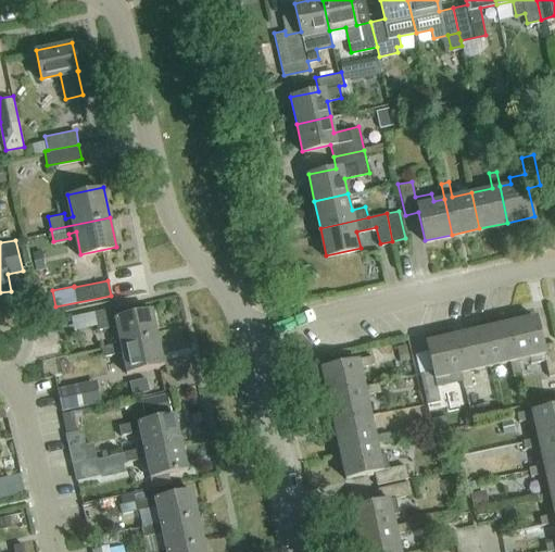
[(116,324),(121,340),(121,343),(159,336),(152,309),(116,316),(114,305),(93,310),(98,328),(116,324)]
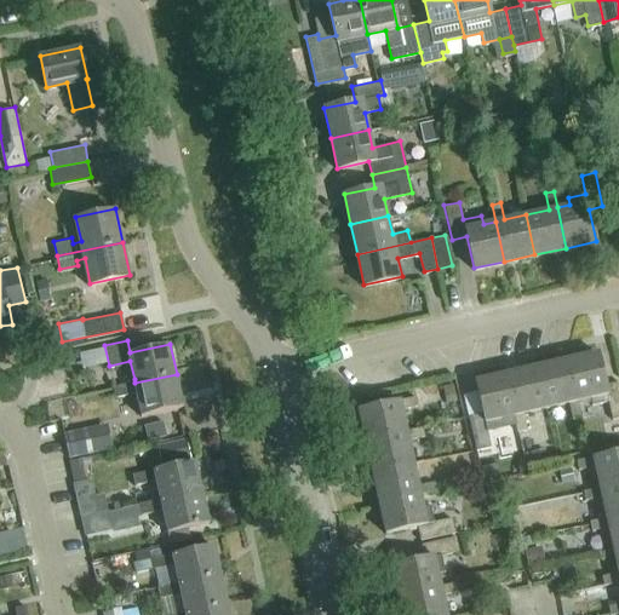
[(596,350),(566,357),(575,397),(578,397),(590,394),(592,402),(608,398),(612,415),(618,413),(618,378),(603,381),(596,350)]
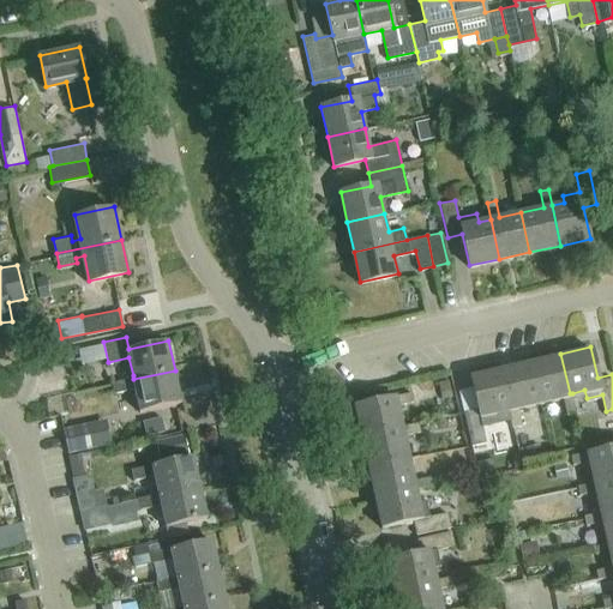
[(576,409),(572,393),(570,393),(560,354),(530,360),(540,401),(563,395),(566,411),(576,409)]
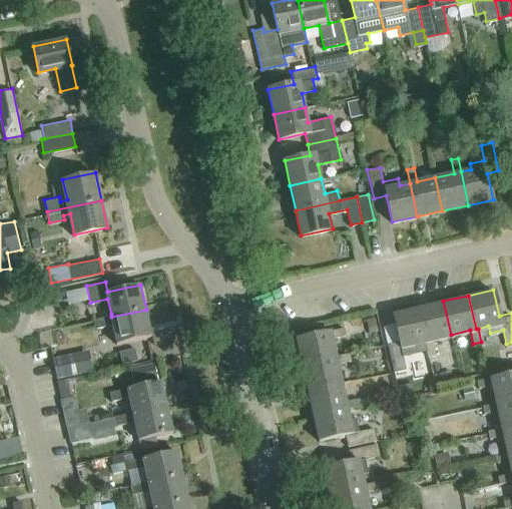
[(432,339),(451,335),(443,301),(418,307),(425,341),(424,341),(427,354),(435,352),(432,339)]
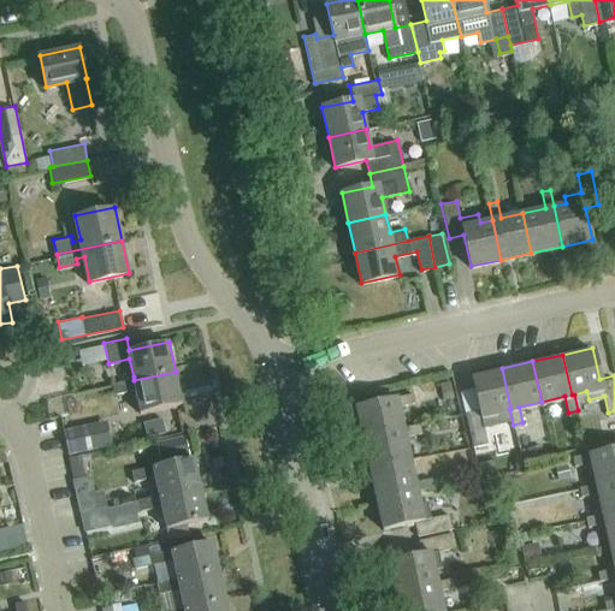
[(497,411),(509,409),(510,409),(502,368),(472,375),(479,405),(465,409),(472,444),(486,440),(482,422),(498,419),(497,411)]
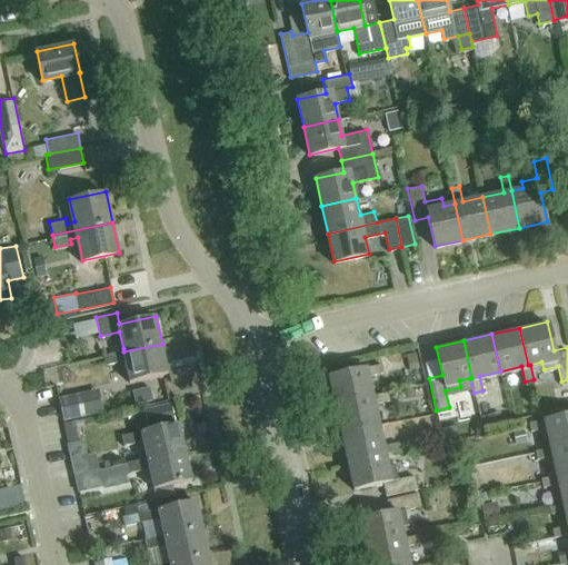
[(123,352),(123,348),(105,353),(107,363),(126,358),(130,380),(168,372),(162,344),(123,352)]
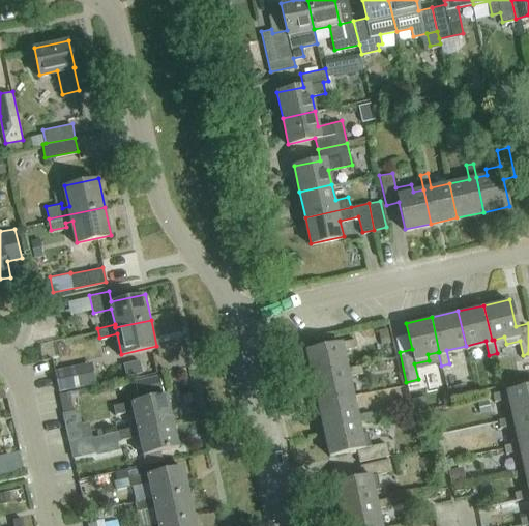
[(305,349),(312,375),(346,368),(346,366),(342,347),(356,344),(354,337),(341,340),(340,342),(305,349)]
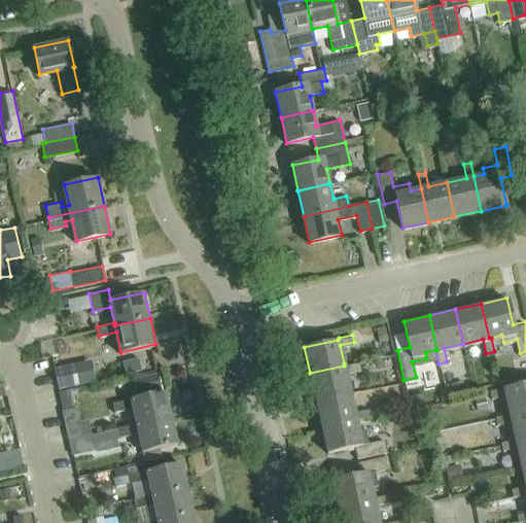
[(138,356),(123,360),(126,373),(141,369),(138,356)]
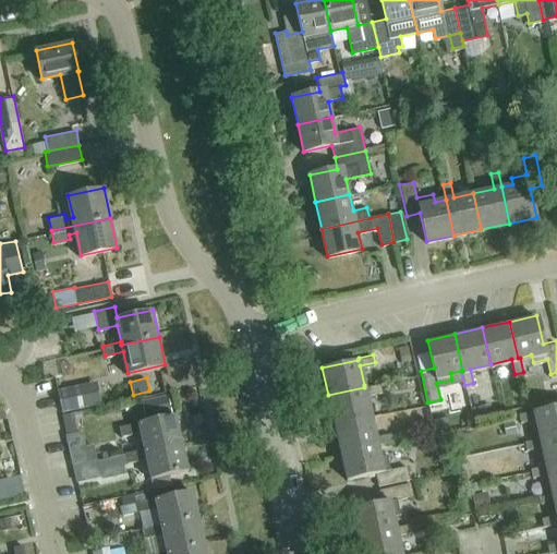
[(364,387),(328,395),(334,422),(370,414),(365,394),(380,390),(379,382),(364,385),(364,387)]
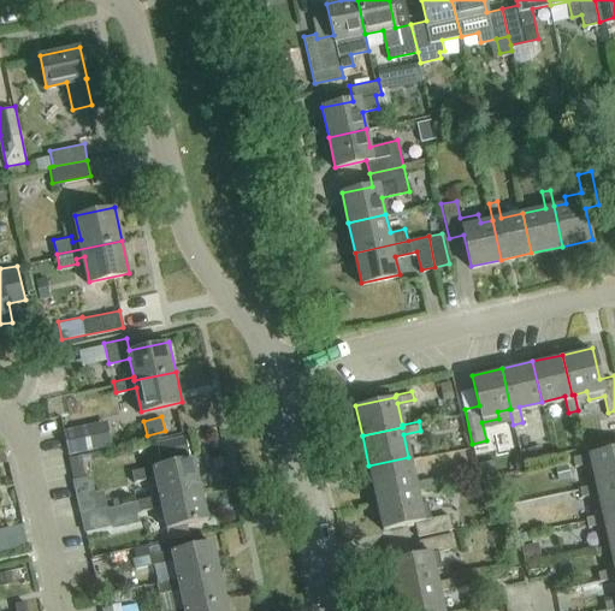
[(69,454),(98,448),(92,422),(64,428),(69,454)]
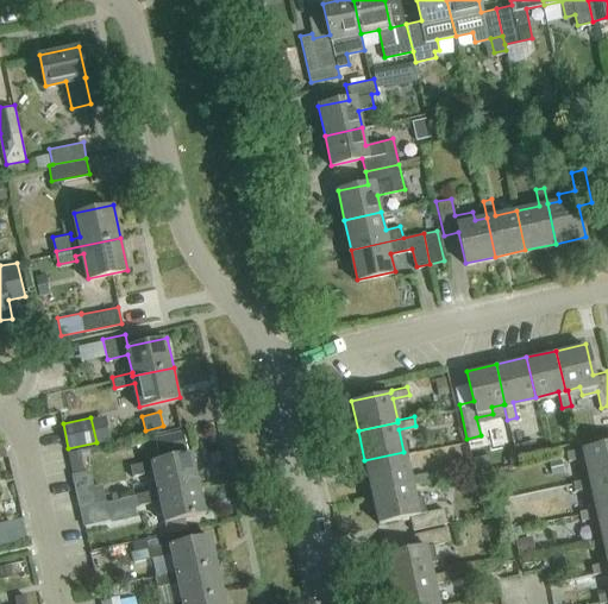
[(183,428),(155,434),(160,454),(188,447),(183,428)]
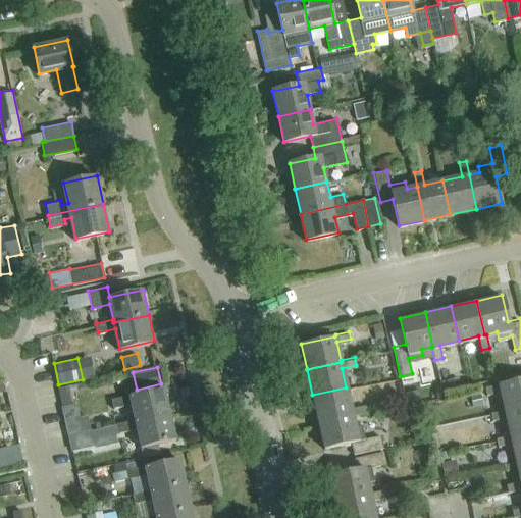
[(500,390),(504,408),(504,410),(520,406),(520,378),(500,383),(500,381),(484,385),(485,393),(500,390)]
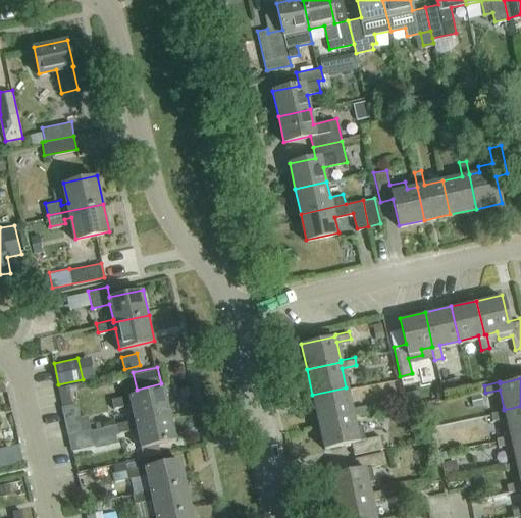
[(129,394),(111,398),(113,407),(132,403),(135,418),(136,421),(170,413),(164,387),(129,395),(129,394)]
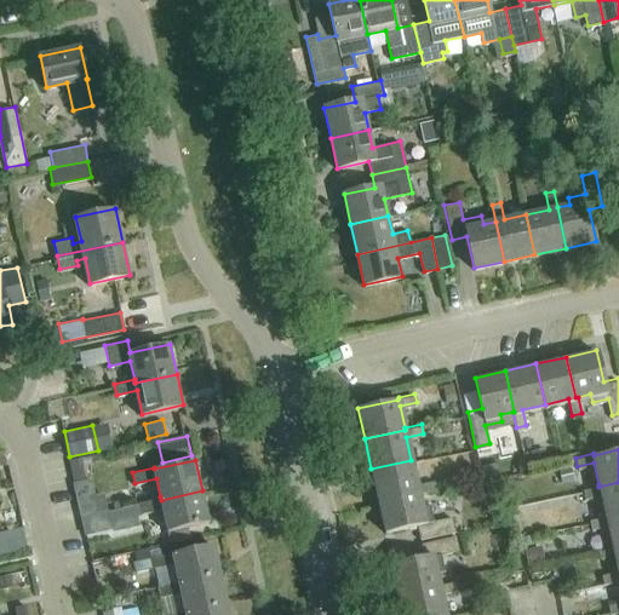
[(371,469),(378,499),(418,490),(418,492),(435,489),(433,480),(416,483),(411,460),(371,469)]
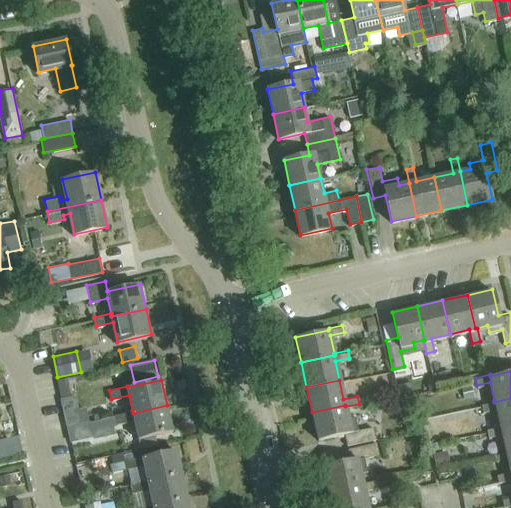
[(496,408),(499,424),(500,427),(510,424),(510,398),(494,402),(494,400),(480,403),(482,411),(496,408)]
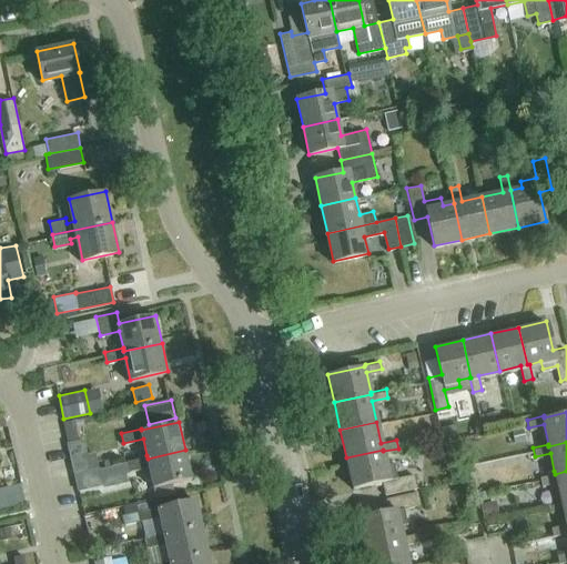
[(148,459),(147,455),(127,460),(129,470),(149,465),(153,486),(192,477),(185,450),(148,459)]
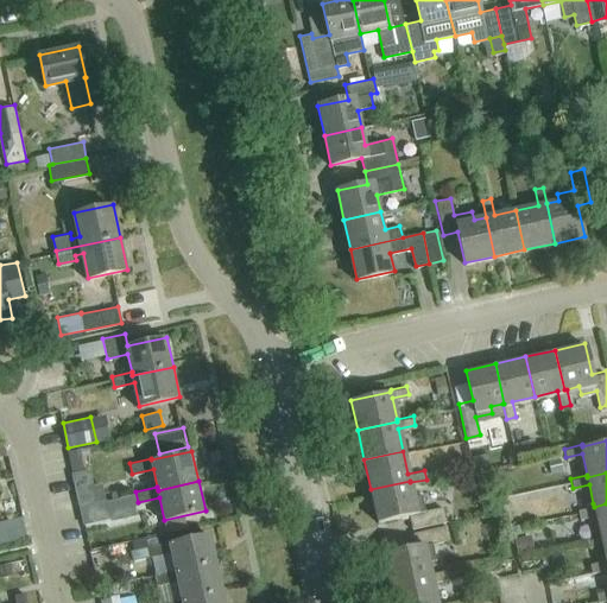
[(412,495),(410,482),(410,481),(371,489),(377,519),(408,512),(411,526),(446,519),(442,505),(424,509),(421,493),(412,495)]
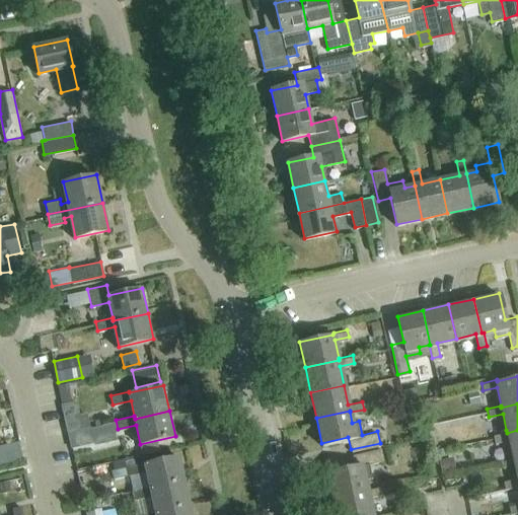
[(517,430),(507,433),(506,430),(493,433),(494,441),(508,438),(513,458),(517,456),(517,430)]
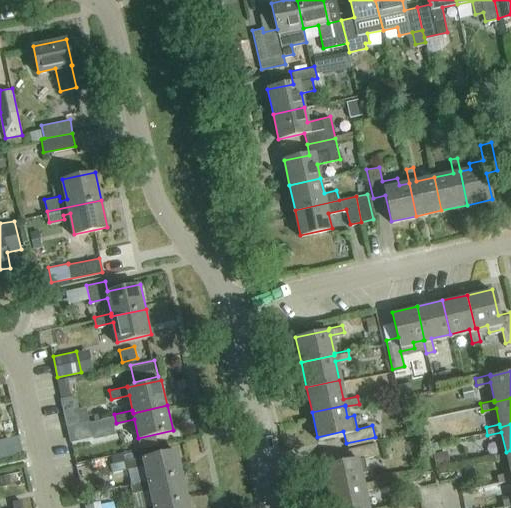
[(323,464),(329,490),(362,483),(361,482),(359,472),(366,470),(363,456),(378,453),(375,441),(347,447),(349,459),(323,464)]
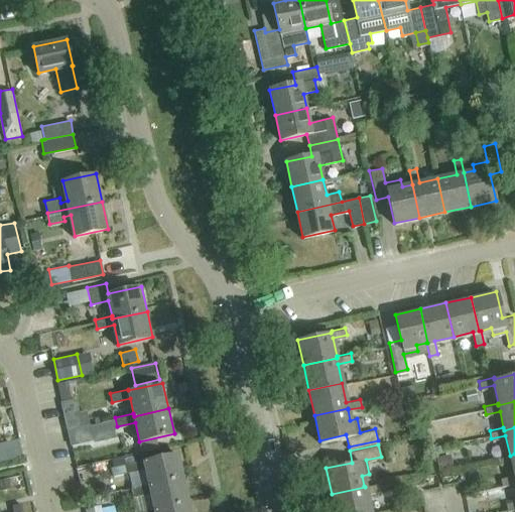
[(145,467),(149,483),(149,485),(183,477),(178,453),(145,460),(144,458),(125,462),(127,471),(145,467)]
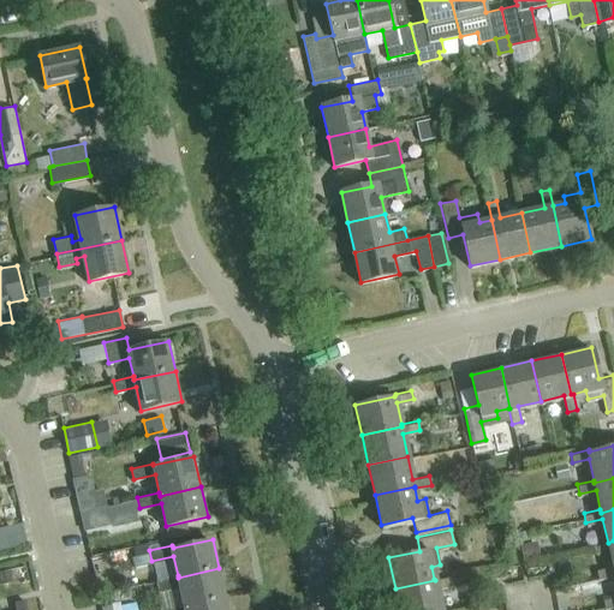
[(613,540),(608,543),(613,563),(596,567),(597,576),(613,573),(613,540)]
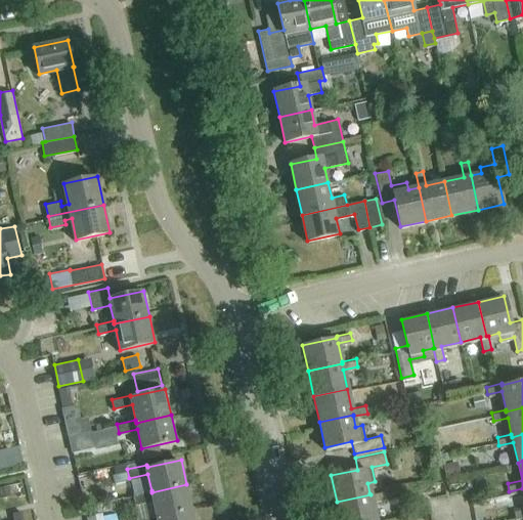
[(158,517),(191,510),(186,484),(151,492),(151,490),(133,494),(135,504),(154,500),(157,515),(158,517)]
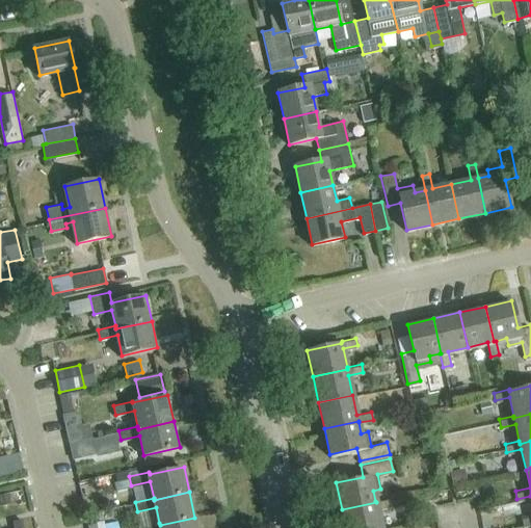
[(376,502),(342,509),(345,527),(381,527),(377,509),(391,506),(390,498),(375,501),(376,502)]
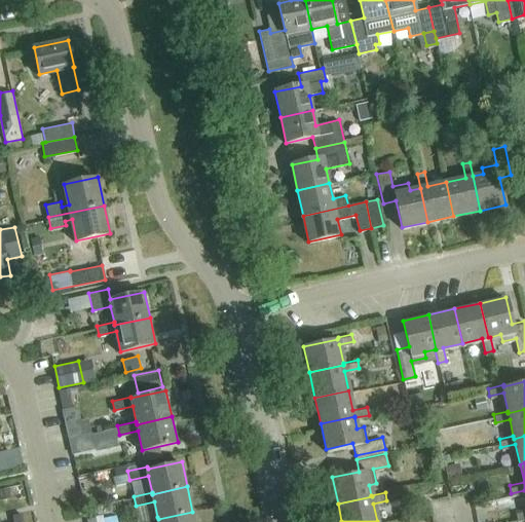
[(524,510),(516,512),(518,520),(524,518),(524,510)]
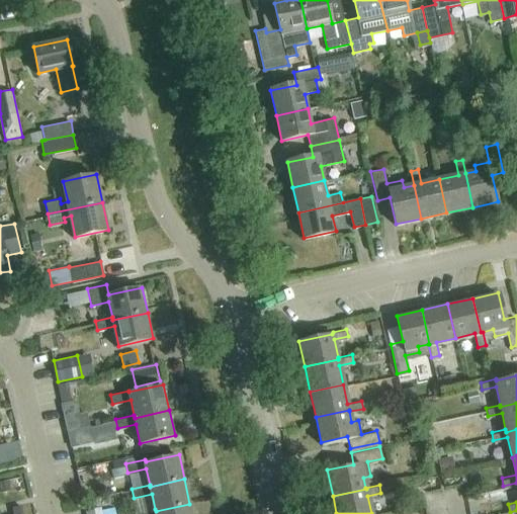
[(23,513),(21,504),(12,506),(13,513),(23,513)]
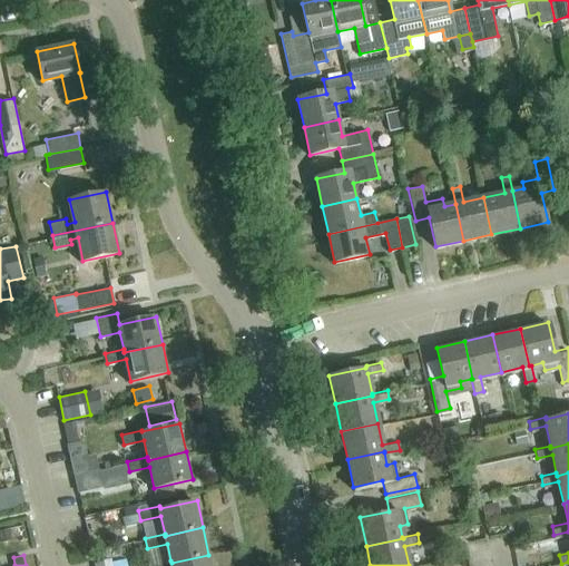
[(211,565),(208,555),(172,563),(170,560),(150,565),(211,565)]
